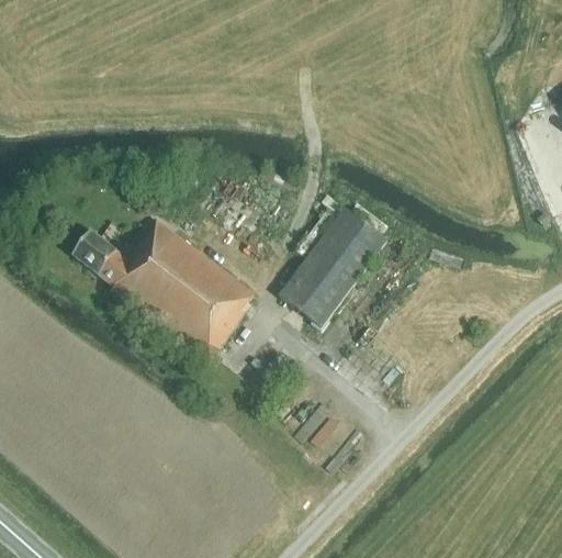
[(357,201),(349,211),(345,208),(339,214),(328,207),(295,250),(306,258),(279,296),(321,327),(386,240),(380,234),(388,225),(357,201)]
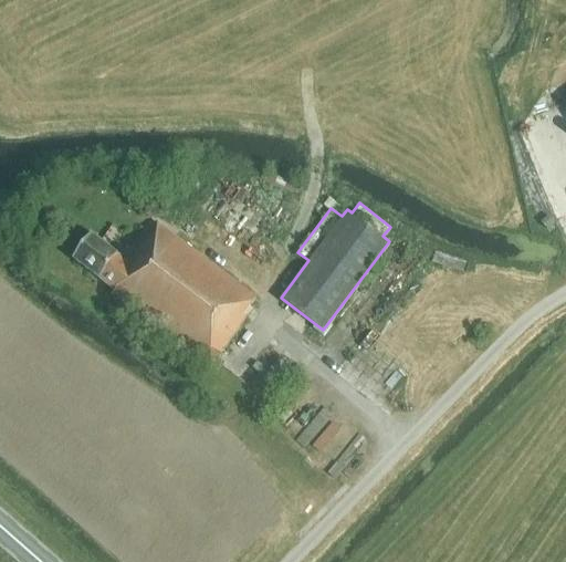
[(547,226),(555,219),(549,212),(542,219),(547,226)]
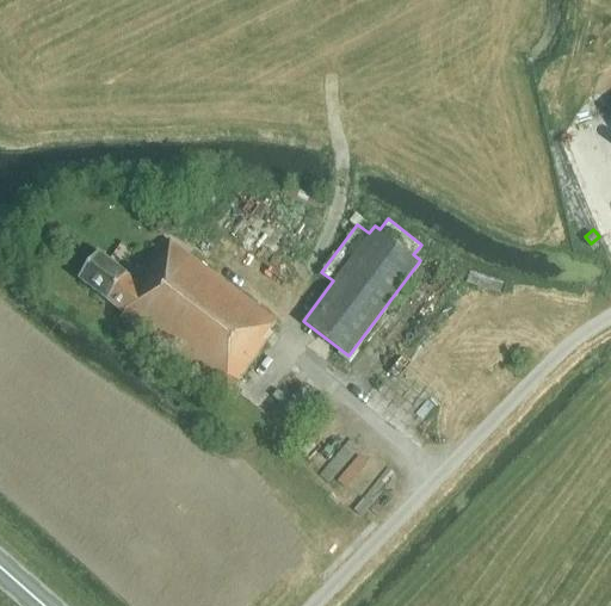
[(261,338),(276,317),(171,237),(139,280),(98,249),(79,276),(124,309),(121,314),(226,393),(265,340),(261,338)]
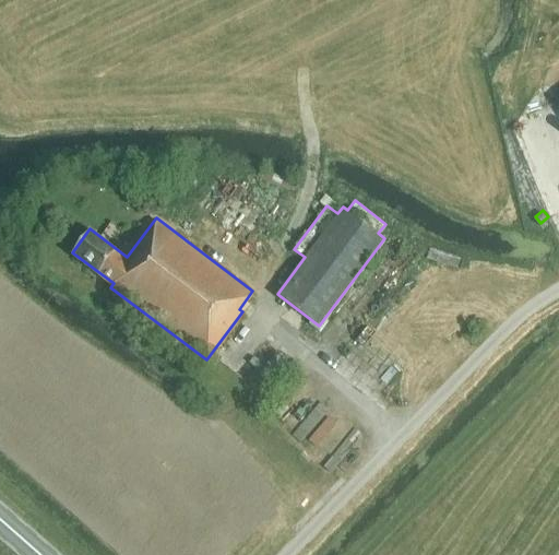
[(436,283),(463,291),(465,283),(477,287),(485,263),(445,251),(436,283)]
